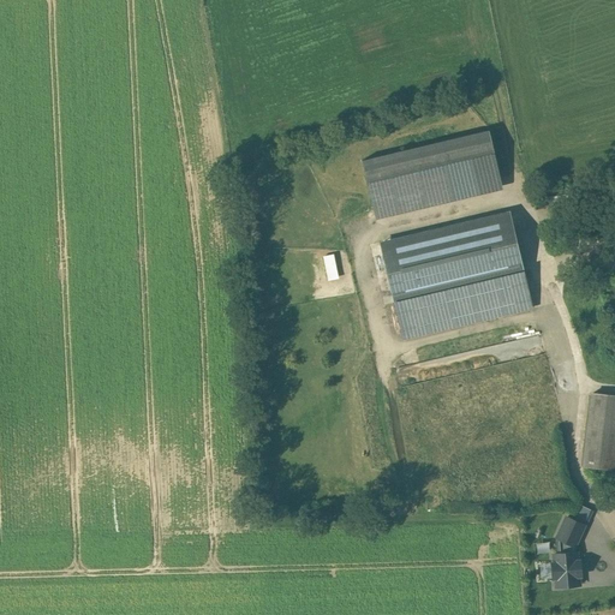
[(489,132),(364,161),(377,219),(502,190),(489,132)]
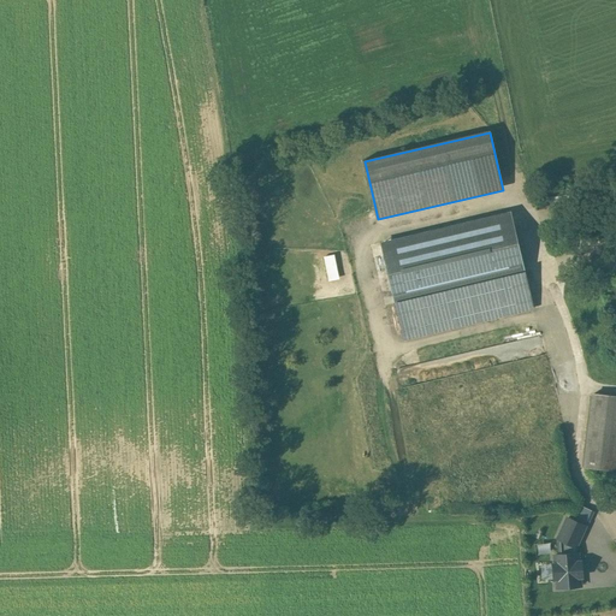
[(509,212),(381,243),(396,302),(523,272),(509,212)]
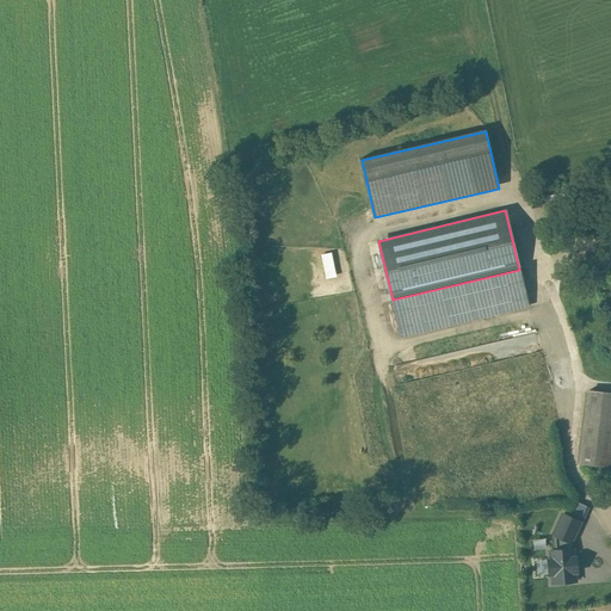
[(334,251),(323,252),(326,277),(337,276),(334,251)]
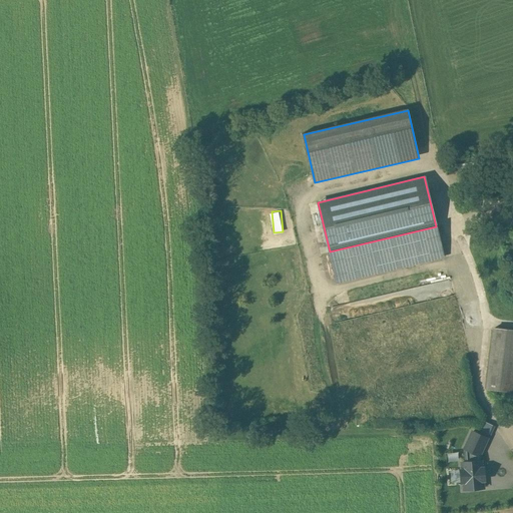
[(512,382),(512,330),(493,328),(487,388),(512,391),(512,382)]
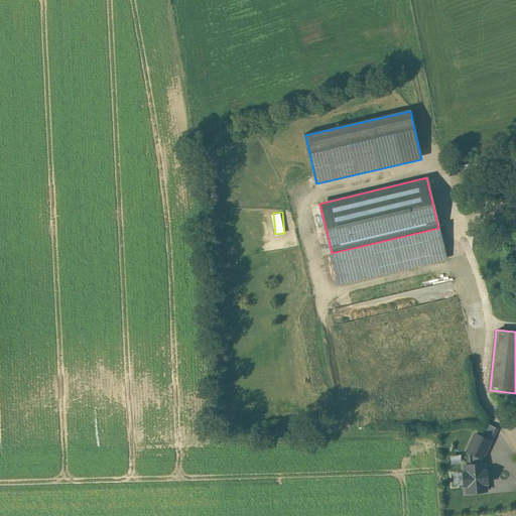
[(483,433),(474,430),(467,452),(486,459),(497,425),(487,422),(483,433)]
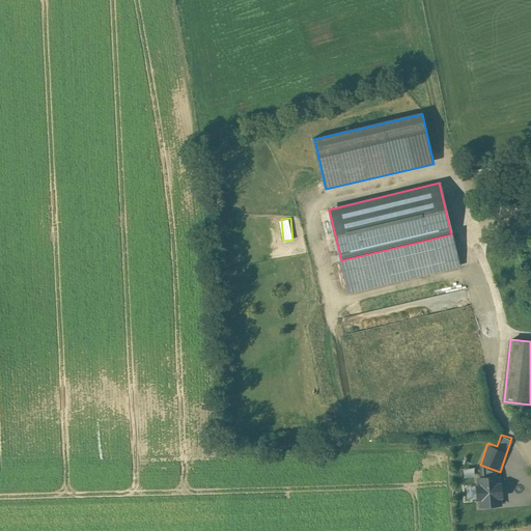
[(498,476),(479,478),(478,478),(478,479),(479,486),(477,486),(478,499),(480,499),(480,505),(480,506),(500,505),(500,504),(498,477),(498,476)]
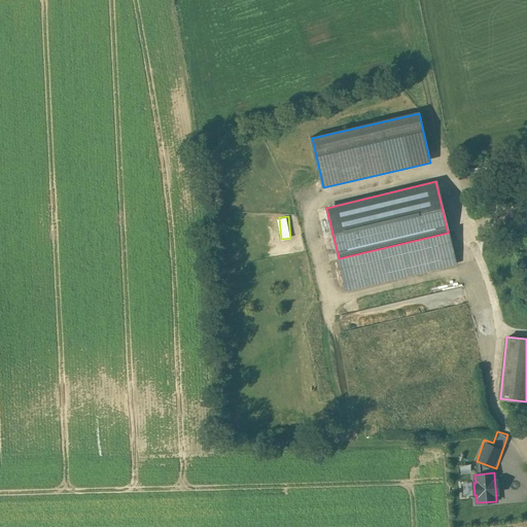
[(464,494),(473,494),(472,482),(464,483),(464,494)]
